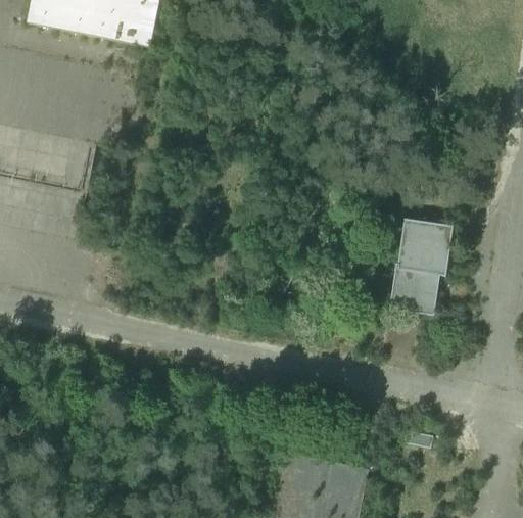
[(31,0),(27,21),(149,46),(158,0),(31,0)]
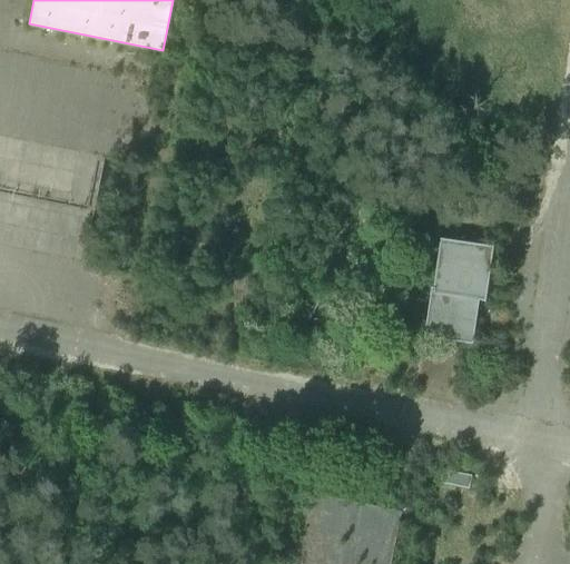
[(534,199),(527,197),(524,215),(532,216),(534,199)]
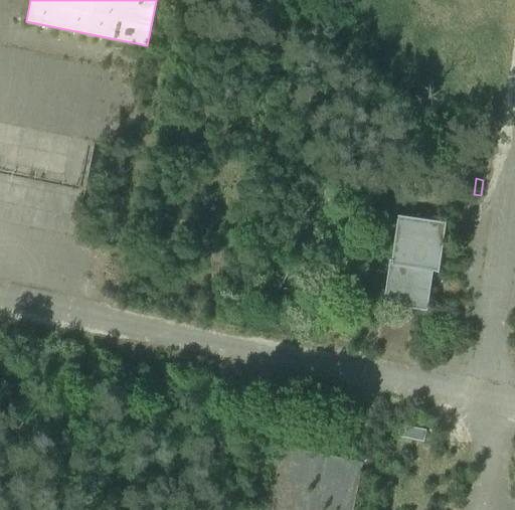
[(446,221),(398,214),(392,259),(390,259),(383,302),(427,309),(433,270),(439,271),(446,221)]
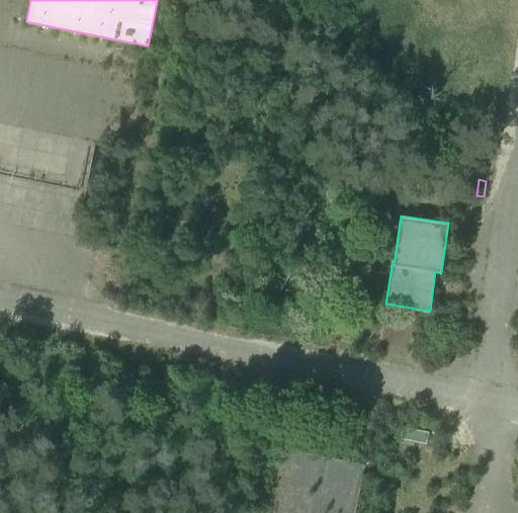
[(429,430),(402,424),(400,437),(426,442),(429,430)]
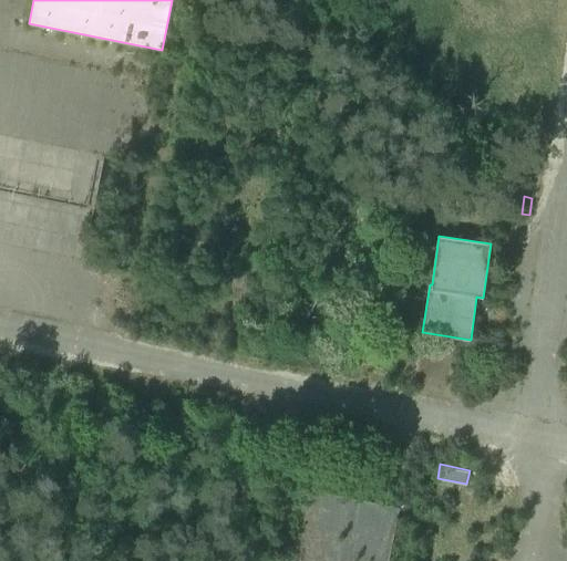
[(388,560),(400,506),(306,487),(290,560),(388,560)]
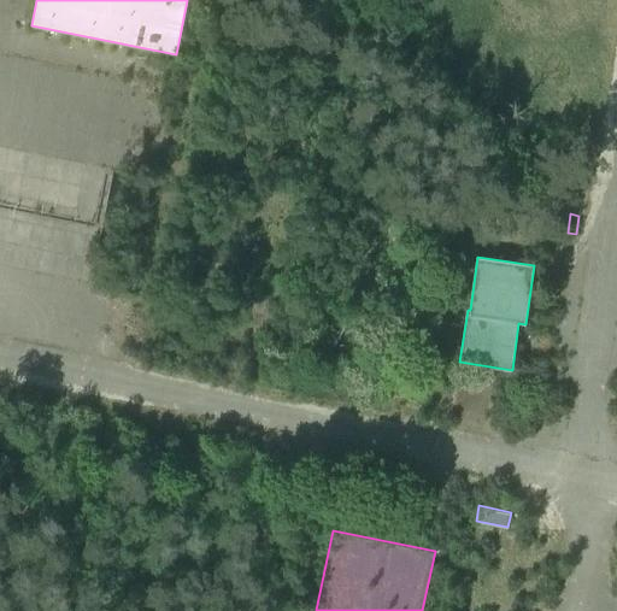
All buildings are outlined.
